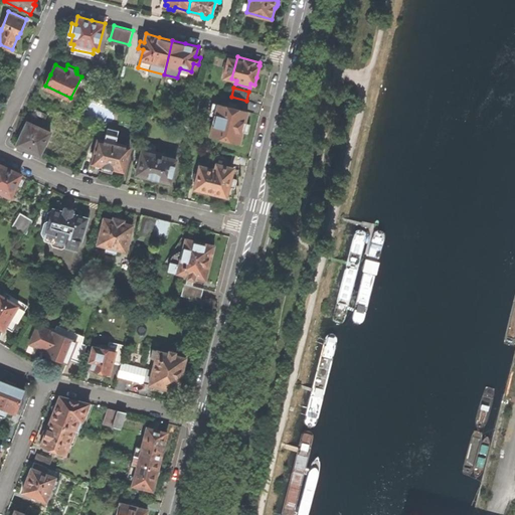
[(236,105),(229,103),(228,107),(213,103),(205,134),(240,143),(243,133),(252,135),(253,130),(254,126),(245,124),(248,112),(235,109),(236,105)]
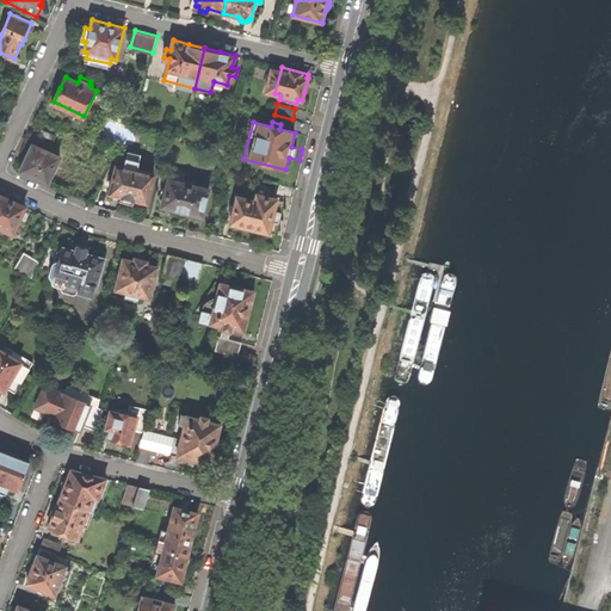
[(43,128),(39,136),(55,143),(59,135),(43,128)]
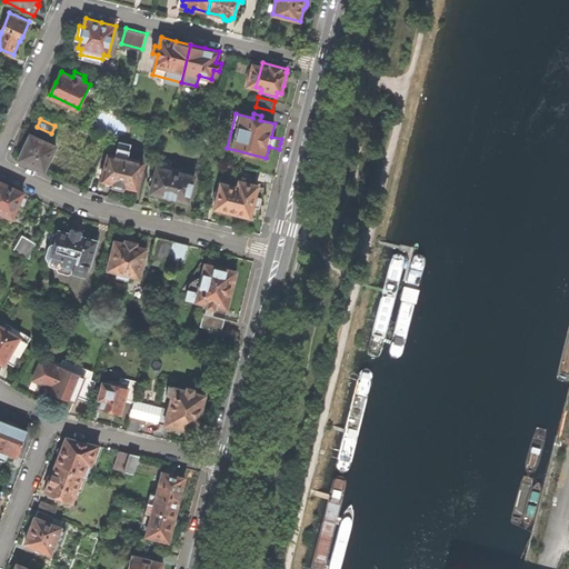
[(20,159),(46,171),(57,146),(32,133),(27,145),(20,159)]
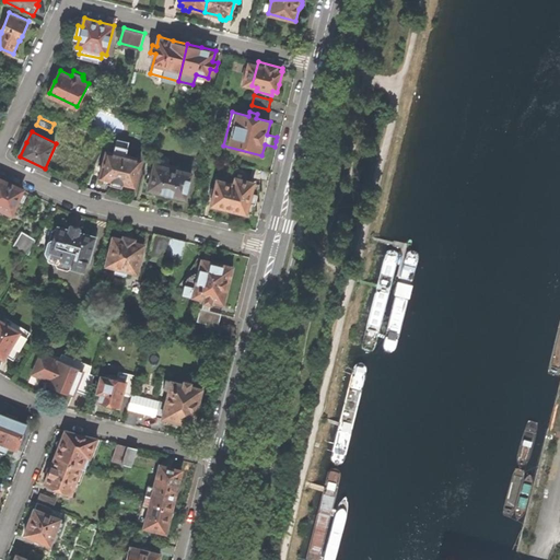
[(123,183),(135,186),(141,160),(126,155),(128,148),(116,144),(114,152),(106,151),(100,176),(111,179),(109,185),(116,186),(121,188),(123,183)]
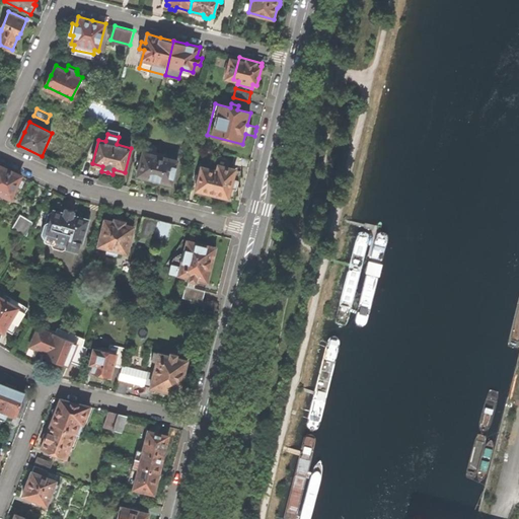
[(158,180),(172,184),(177,160),(143,151),(137,174),(151,179),(151,181),(154,183),(156,183),(158,181),(158,180)]
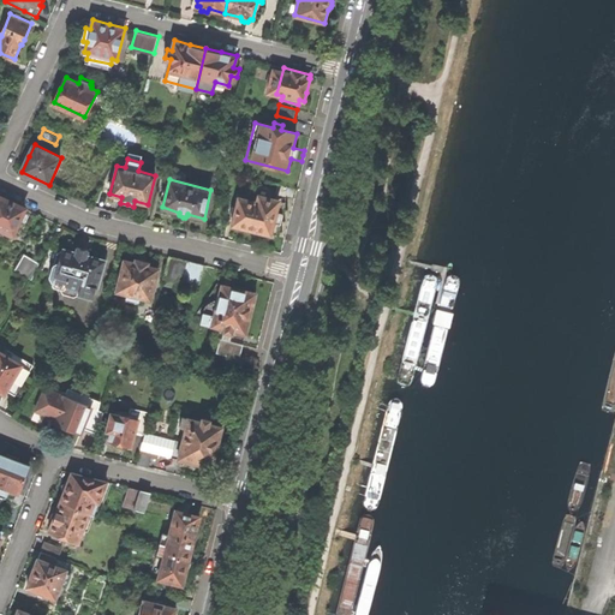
[(249,230),(270,236),(274,224),(280,225),(282,215),(276,213),(279,201),(275,199),(278,191),(261,187),(257,202),(239,198),(232,226),(249,230)]
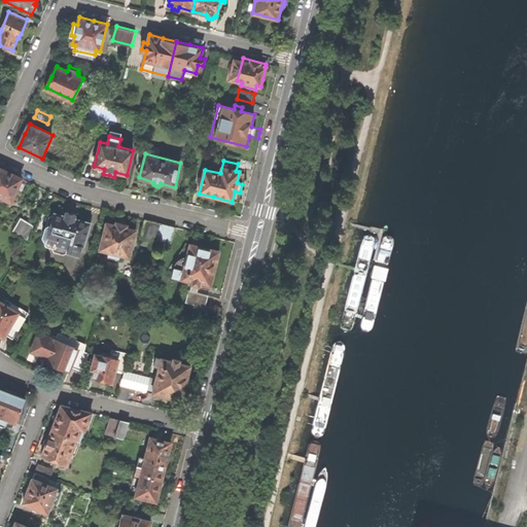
[(0,196),(11,201),(14,194),(21,196),(27,183),(21,180),(22,178),(0,168),(0,196)]
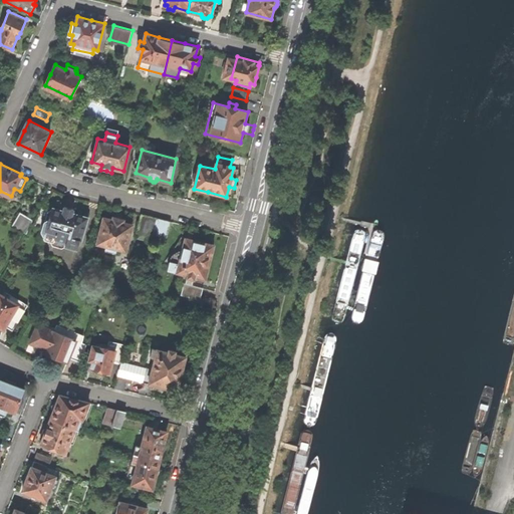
[(62,209),(51,206),(46,220),(43,220),(40,229),(41,232),(64,240),(63,245),(76,248),(78,241),(80,240),(87,217),(74,213),(76,209),(68,206),(63,205),(62,209)]
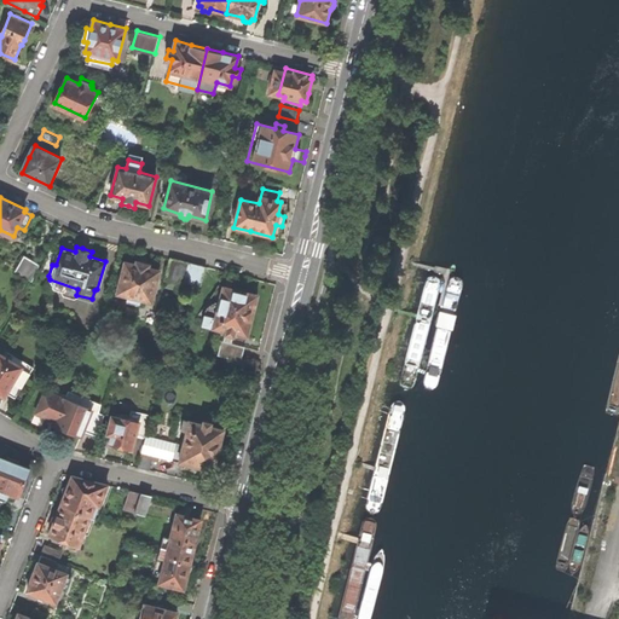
[(41,265),(24,254),(15,272),(34,282),(41,265)]
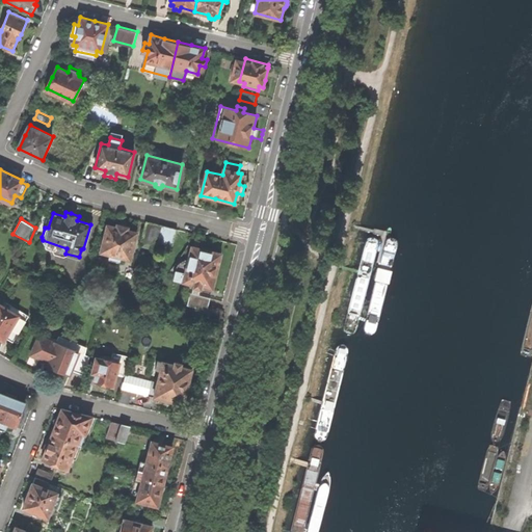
[(163,224),(148,221),(142,240),(158,244),(159,241),(163,224)]
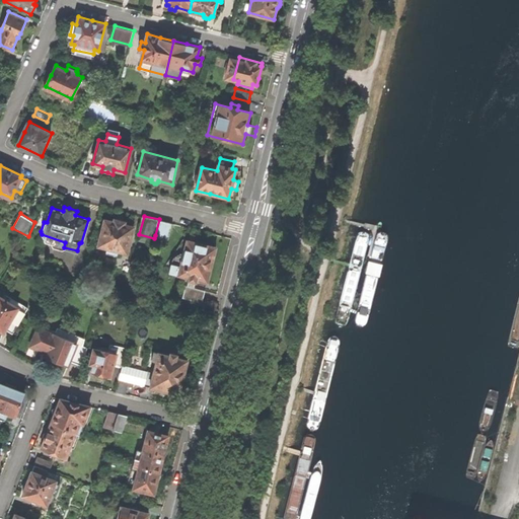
[(115,221),(105,219),(98,244),(108,247),(106,252),(117,254),(118,249),(128,252),(134,226),(125,224),(125,222),(120,220),(115,219),(115,221)]
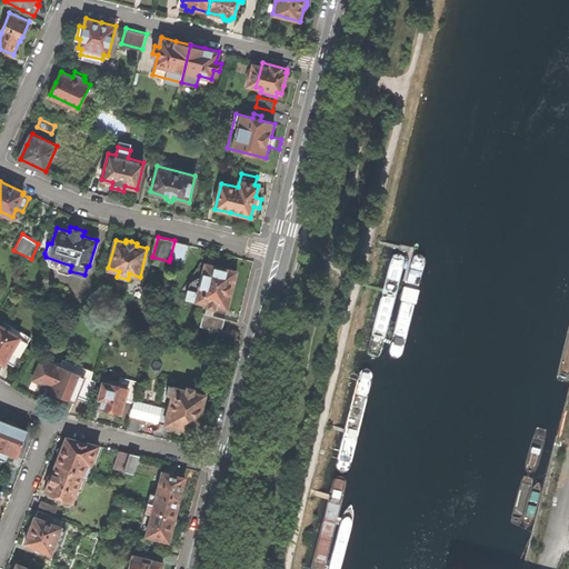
[(190,245),(175,240),(170,258),(186,261),(190,245)]
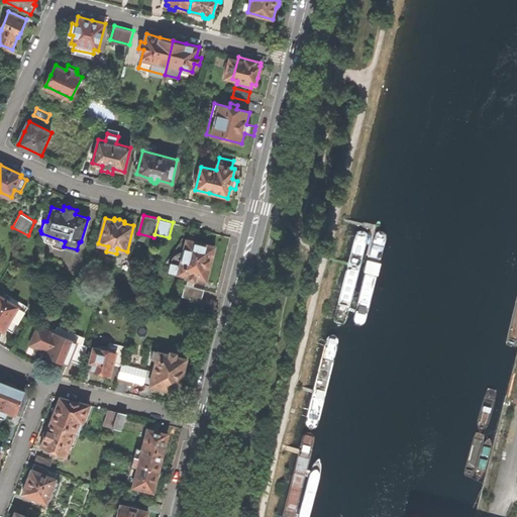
[(354,235),(333,317),(333,323),(338,325),(343,324),(347,321),(370,238),(367,232),(363,230),(357,232),(354,235)]
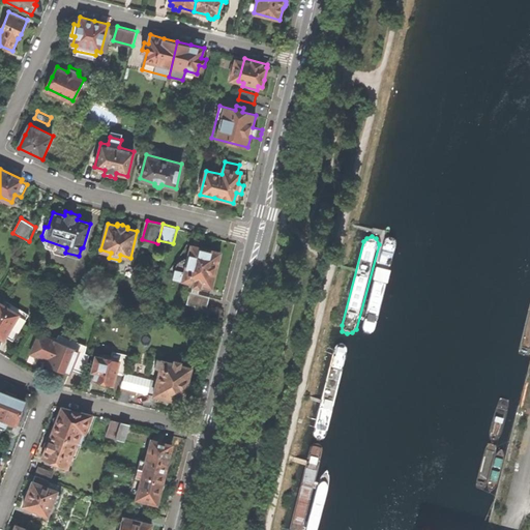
[(221,253),(190,245),(184,271),(176,269),(174,278),(194,284),(193,286),(200,288),(200,285),(211,288),(216,270),(221,253)]
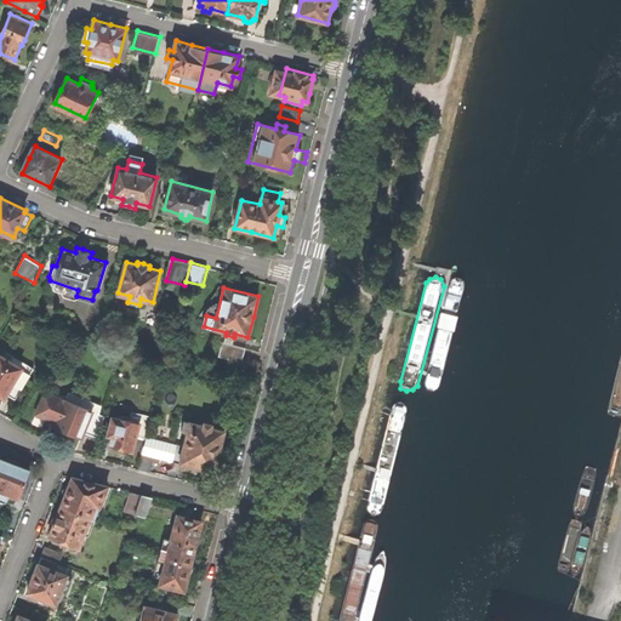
[(246,347),(223,341),(218,355),(243,362),(246,347)]
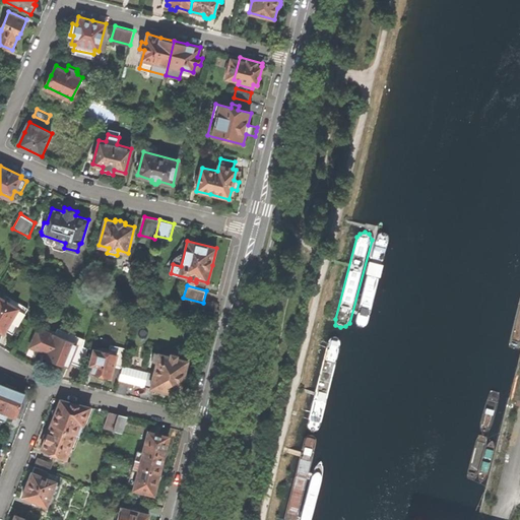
[(6,329),(13,334),(27,310),(4,296),(3,298),(0,296),(0,330),(4,333),(6,329)]
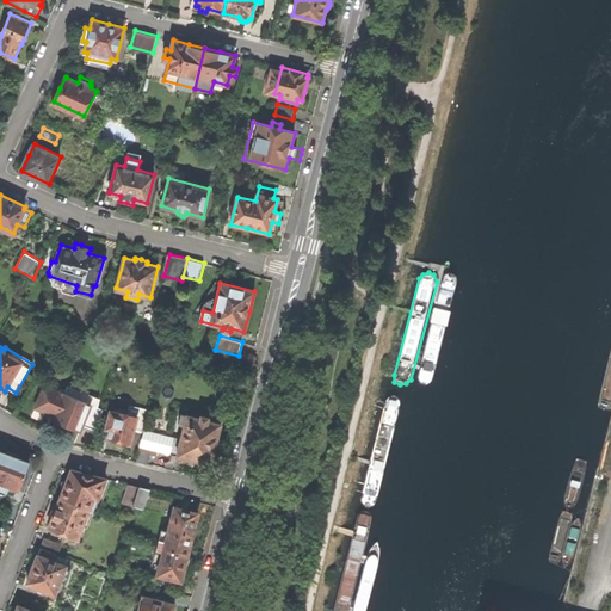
[(82,425),(98,431),(104,408),(74,396),(78,389),(69,386),(66,393),(63,393),(53,420),(69,427),(80,431),(82,425)]
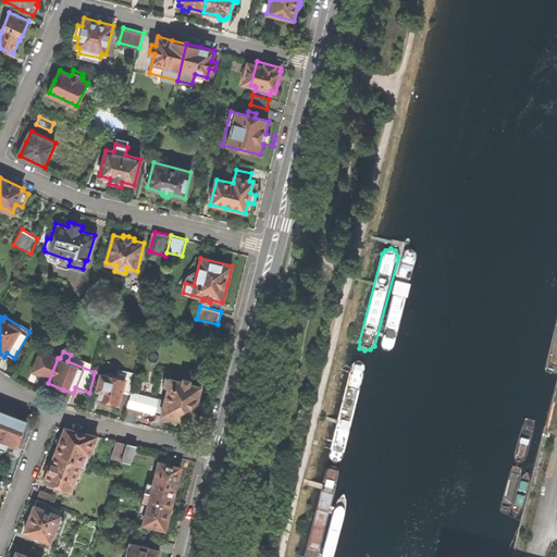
[(351,364),(329,449),(329,456),(334,460),(339,459),(345,454),(367,366),(364,360),(360,359),(355,360),(351,364)]
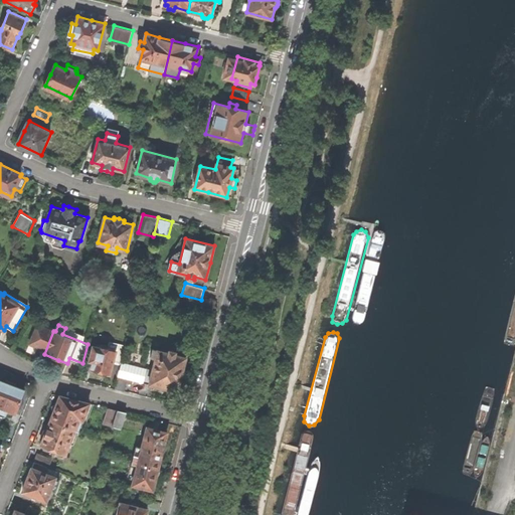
[(98,371),(110,374),(113,362),(121,364),(126,345),(111,341),(109,349),(93,345),(89,361),(93,362),(92,369),(98,371)]
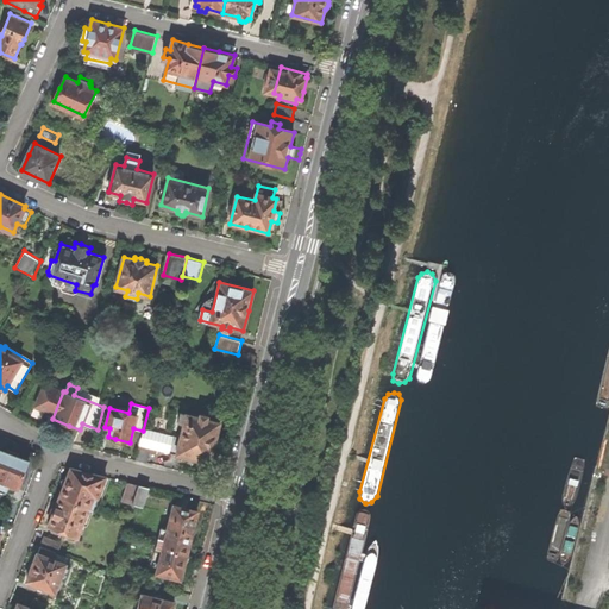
[(176,454),(209,464),(215,441),(220,424),(207,420),(208,416),(201,414),(200,418),(182,413),(179,422),(184,424),(176,454)]
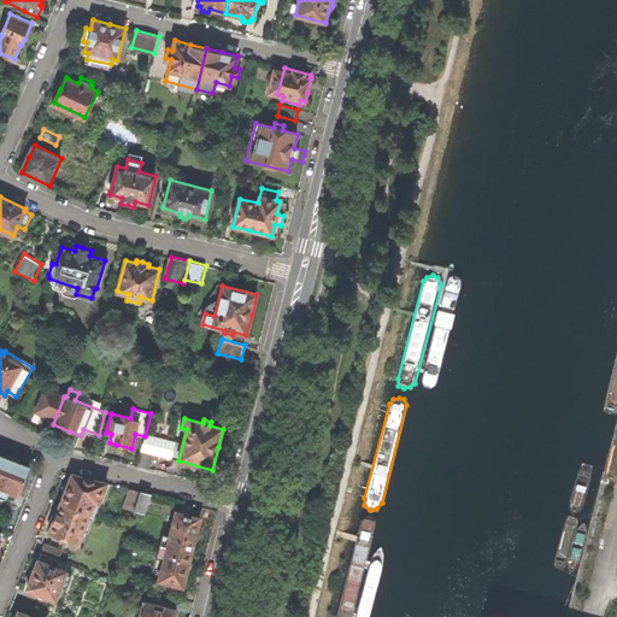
[(150,452),(165,457),(169,439),(153,435),(150,452)]
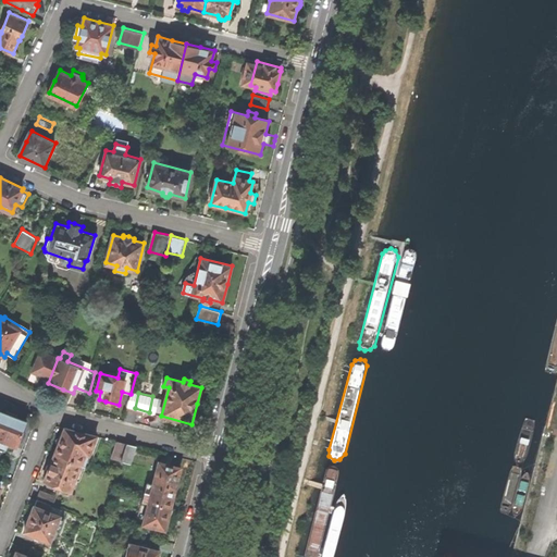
[(0,441),(7,444),(16,447),(22,433),(26,422),(17,419),(17,418),(16,416),(9,412),(5,413),(5,415),(0,411),(0,441)]
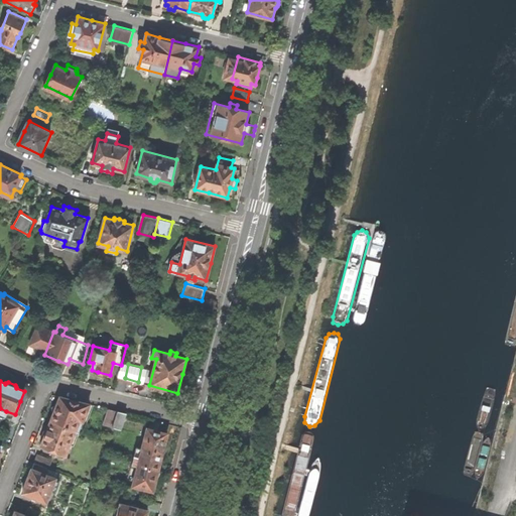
[(53,414),(50,422),(76,431),(80,421),(83,422),(90,405),(75,401),(60,398),(57,405),(53,407),(51,410),(53,414)]
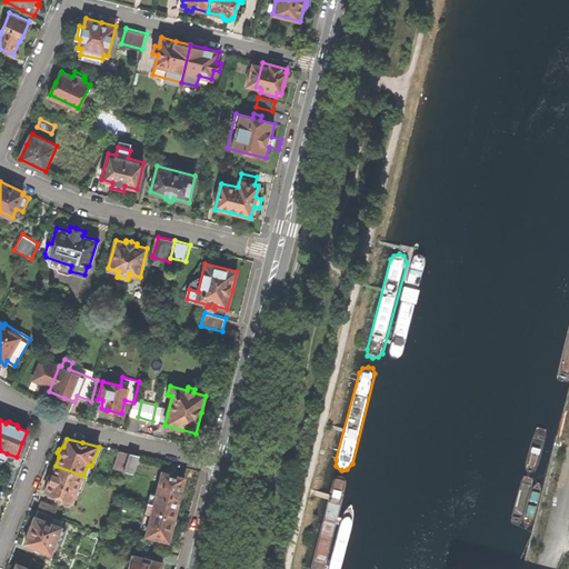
[(129,455),(120,452),(115,469),(123,471),(129,455)]
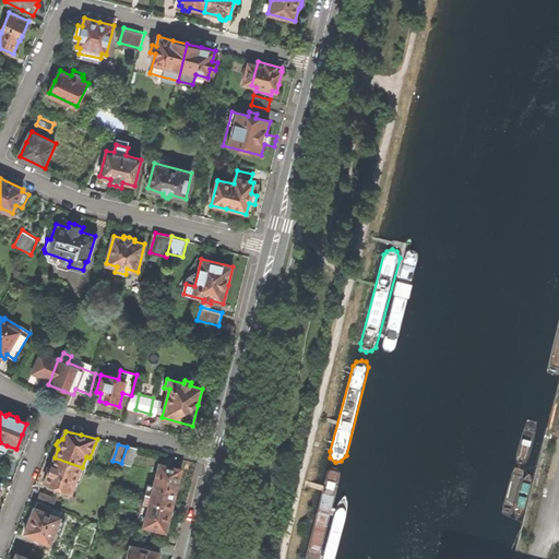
[(137,449),(127,447),(121,463),(131,465),(137,449)]
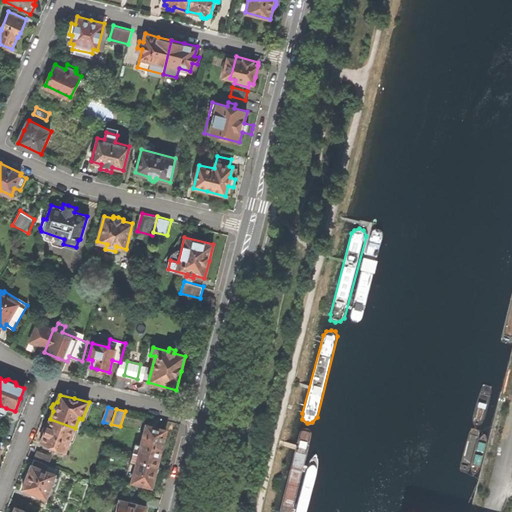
[(44,435),(41,444),(65,453),(75,428),(50,419),(47,426),(45,427),(44,427),(43,430),(42,432),(42,433),(43,434),(44,435)]
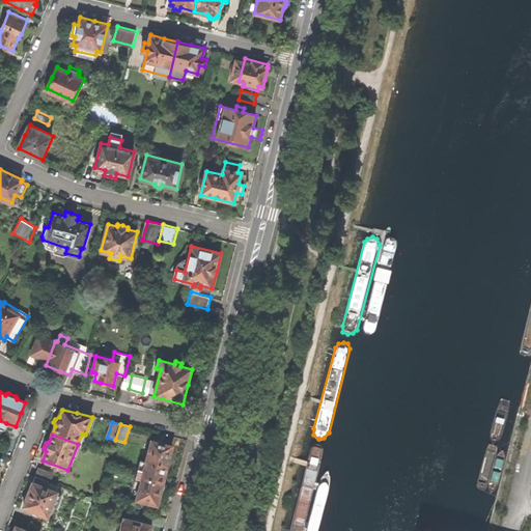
[(148,453),(169,458),(172,447),(161,444),(151,442),(148,453)]
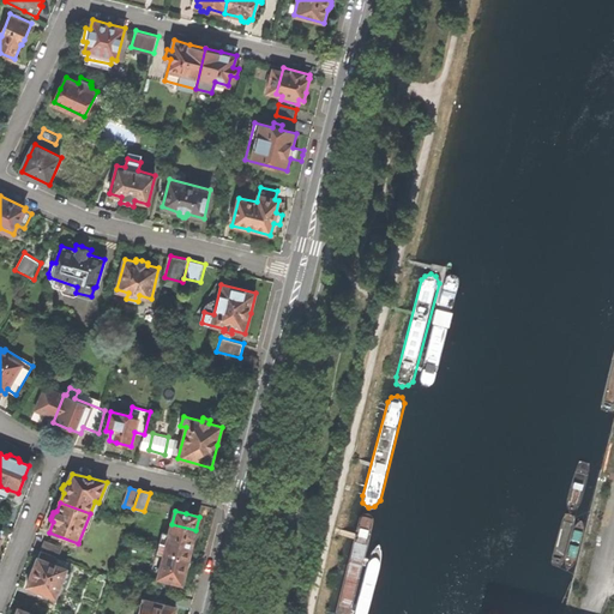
[(331,613),(345,613),(359,572),(368,540),(373,521),(371,515),(365,513),(360,516),(331,613)]
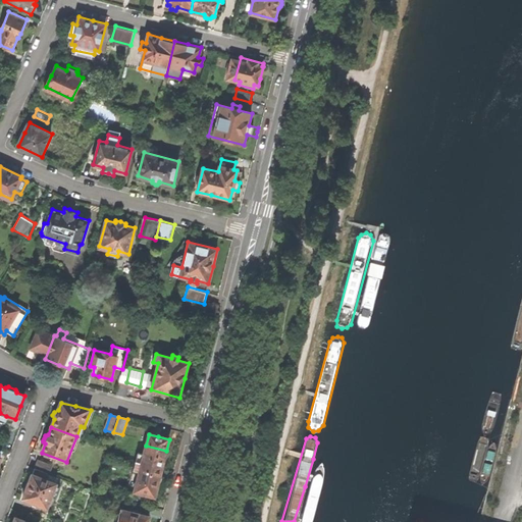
[(144,455),(142,464),(162,469),(164,460),(166,459),(167,456),(166,454),(166,451),(146,446),(144,455)]
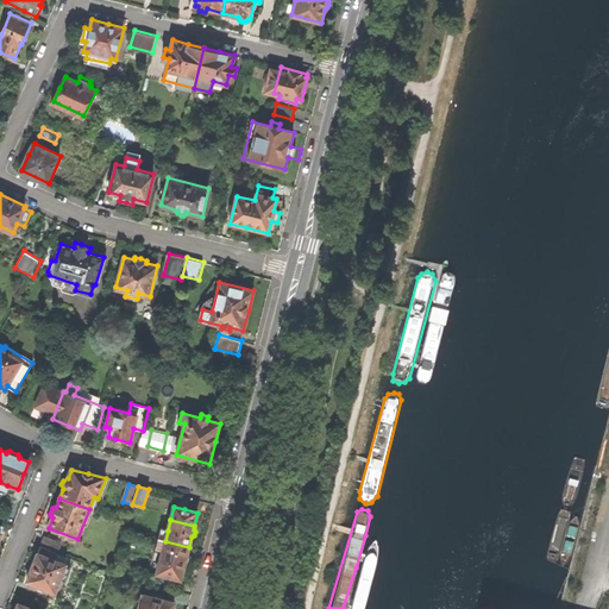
[(365,535),(356,567),(357,572),(360,575),(366,575),(370,571),(380,538),(377,533),(374,531),(370,531),(365,535)]
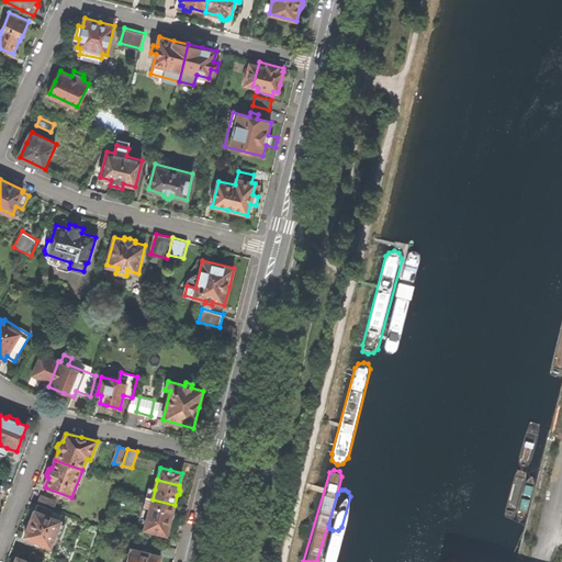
[(41,496),(37,505),(52,510),(54,512),(57,503),(41,496)]
